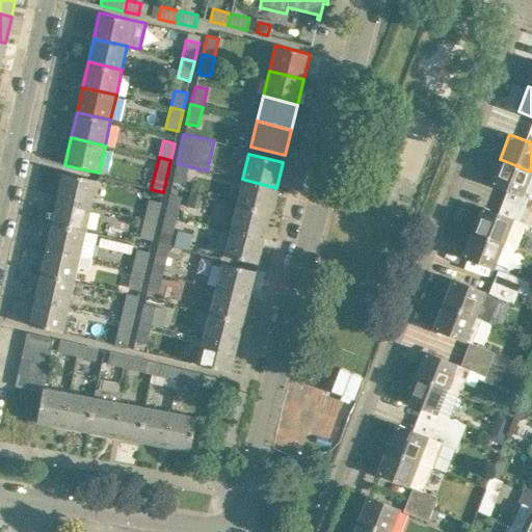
[(526,197),(522,209),(531,213),(531,170),(531,171),(500,159),(489,184),(526,197)]
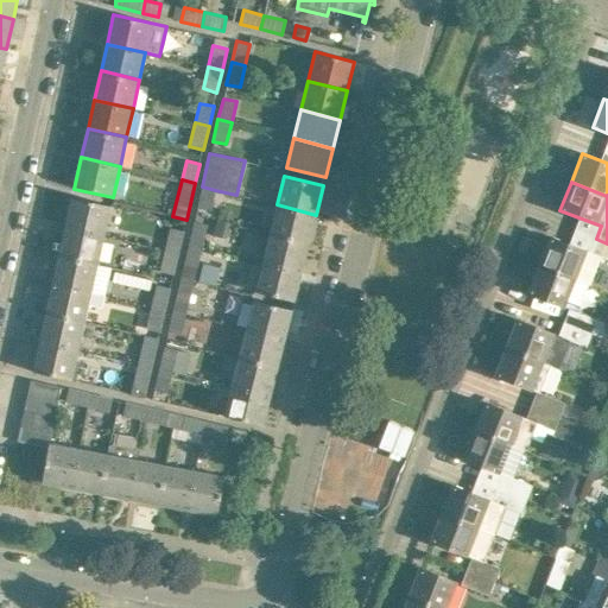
[(215,190),(202,187),(197,207),(211,210),(215,190)]
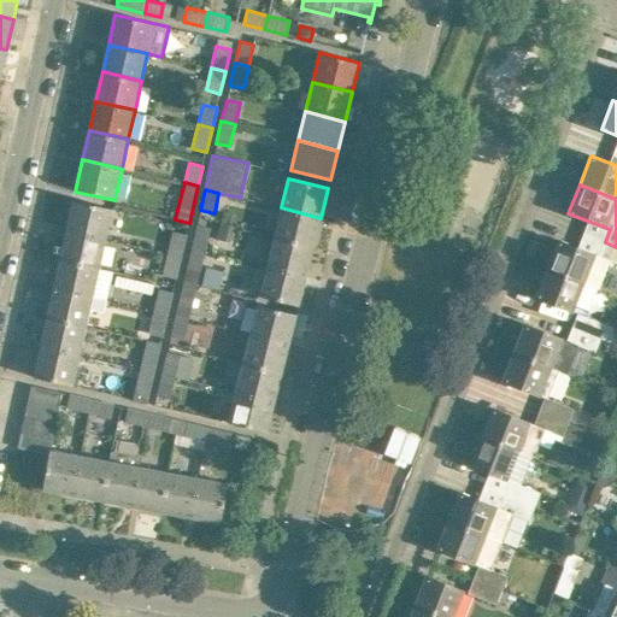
[(76,201),(70,229),(109,238),(116,211),(76,201)]
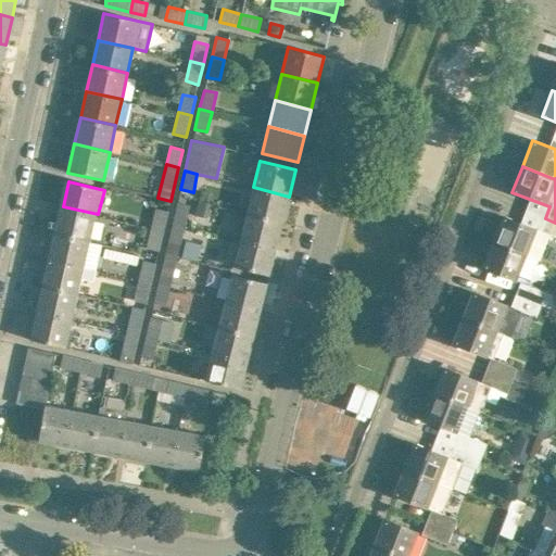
[(253,187),(245,214),(282,224),(289,197),(253,187)]
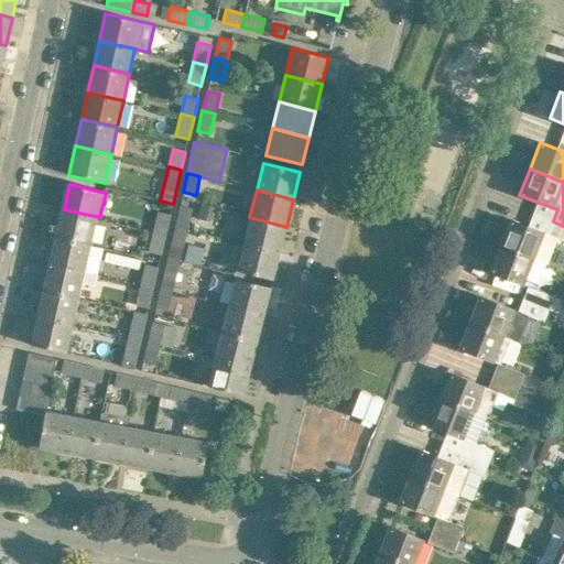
[(180,205),(174,226),(187,229),(193,208),(180,205)]
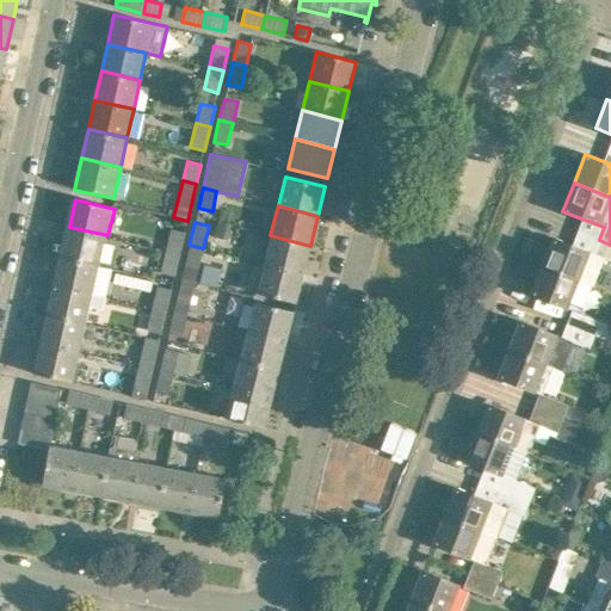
[(69,227),(62,254),(100,264),(107,235),(69,227)]
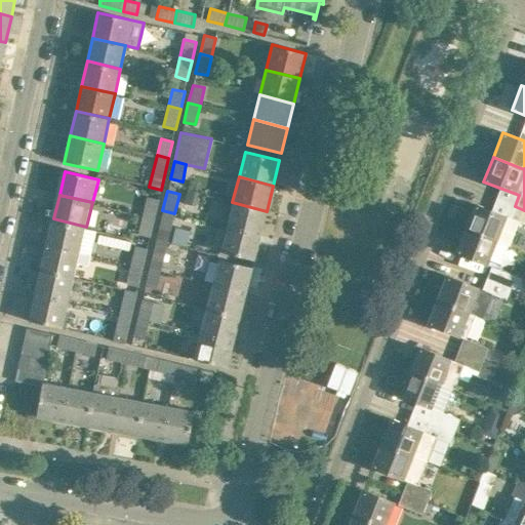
[(147,197),(143,214),(154,217),(159,199),(147,197)]
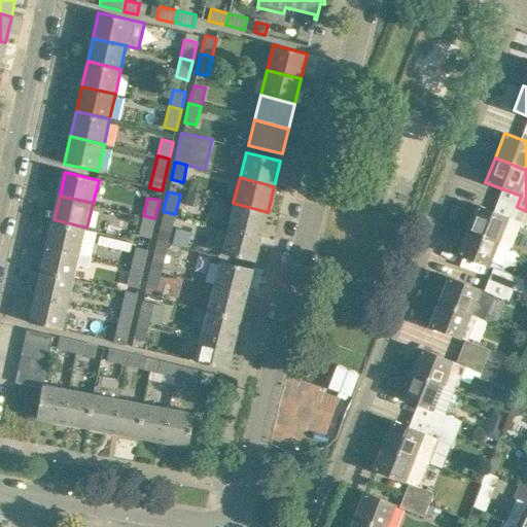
[(233,203),(227,227),(261,236),(268,212),(233,203)]
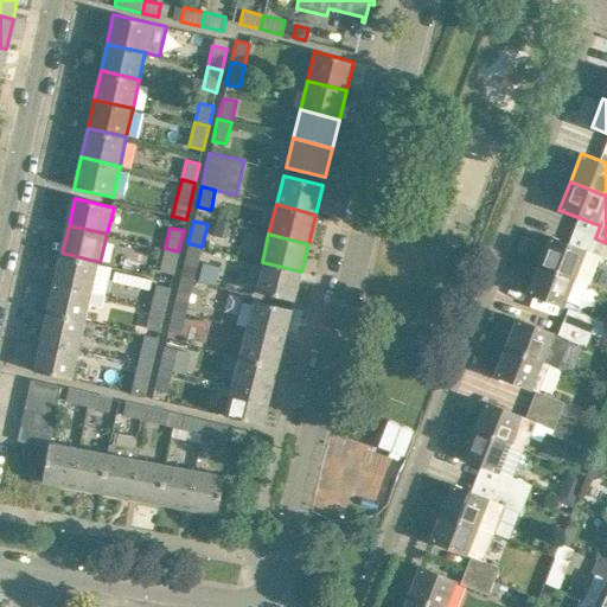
[(549,236),(537,264),(587,283),(588,285),(599,256),(606,259),(606,243),(595,238),(590,253),(549,236)]
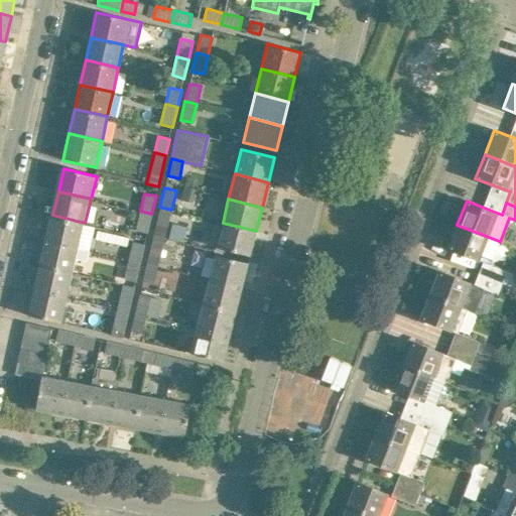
[(159,207),(152,237),(164,240),(171,210),(159,207)]
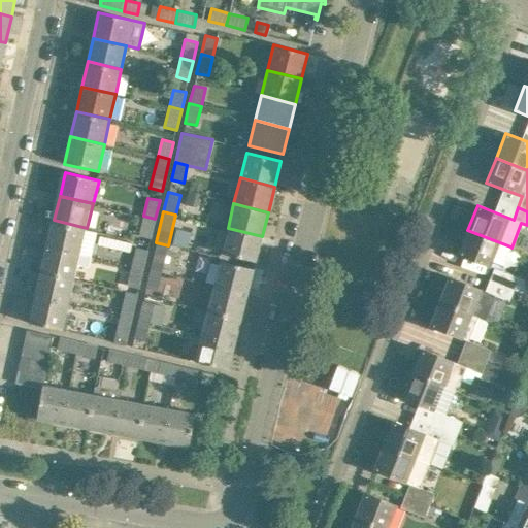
[(155,219),(143,216),(138,236),(151,238),(155,219)]
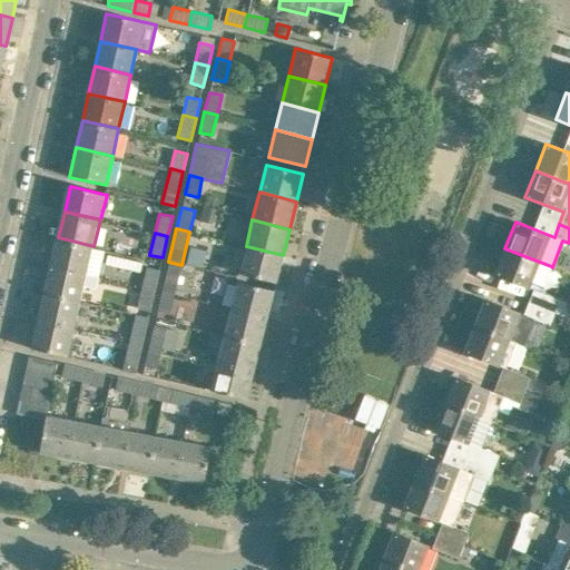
[(58,237),(51,265),(87,273),(94,246),(58,237)]
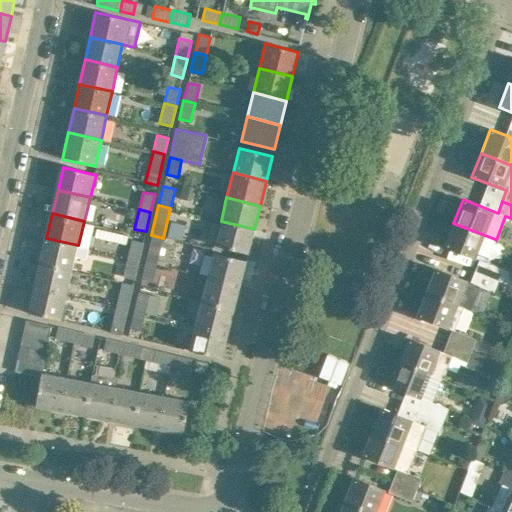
[(254,229),(221,221),(214,245),(248,254),(254,229)]
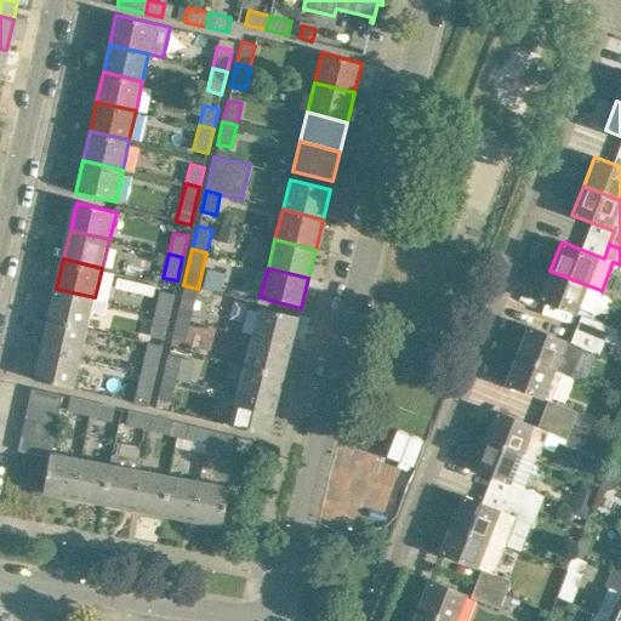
[(600,290),(550,271),(539,298),(562,308),(576,314),(579,308),(592,313),(600,290)]
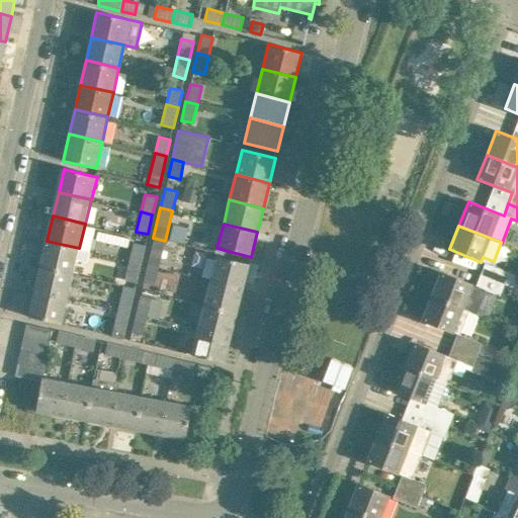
[(98,231),(96,239),(130,247),(132,239),(98,231)]
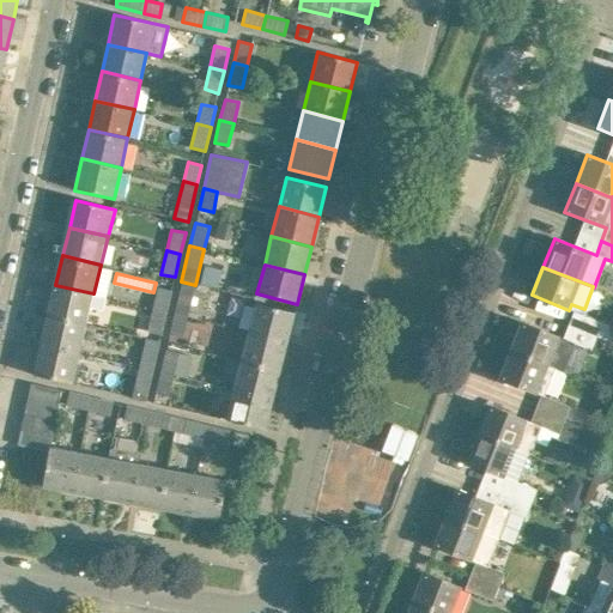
[(181,281),(174,314),(188,316),(195,285),(181,281)]
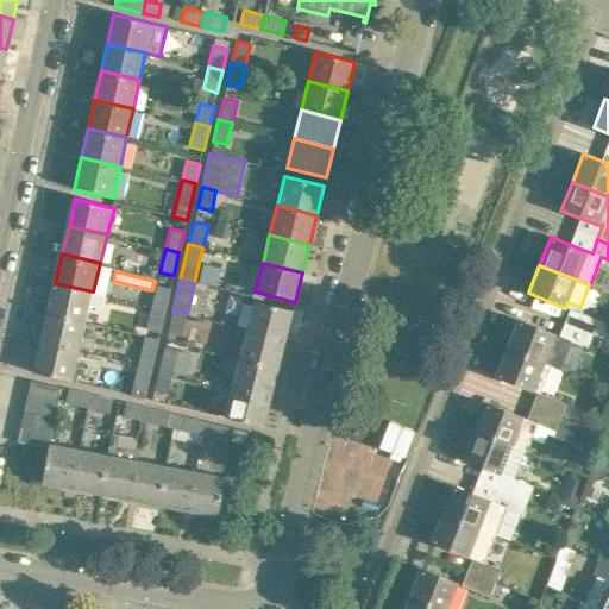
[(93,292),(55,283),(48,312),(87,320),(90,305),(101,308),(104,296),(93,294),(93,292)]
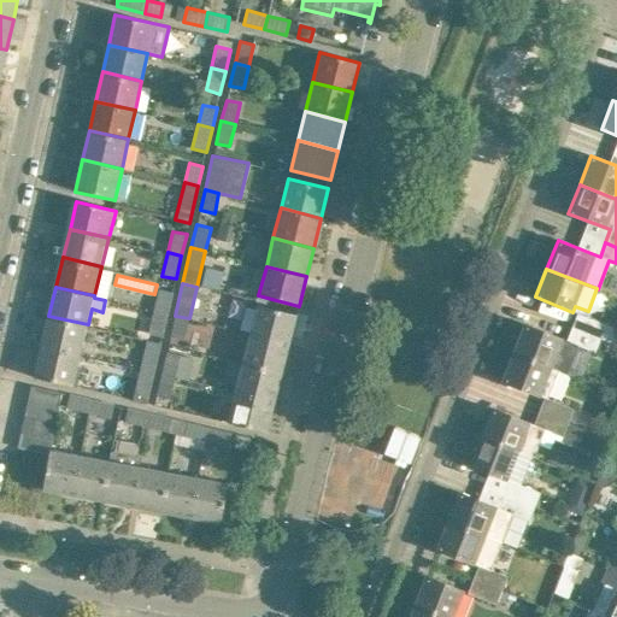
[(159,288),(153,311),(168,315),(172,292),(159,288)]
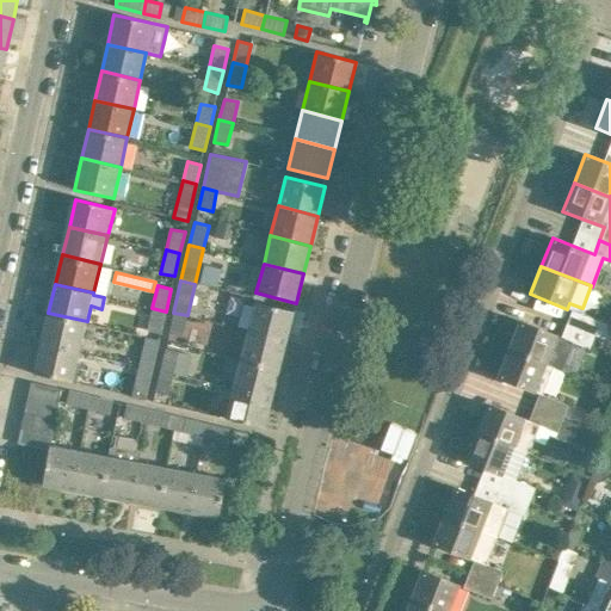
[(254,302),(247,331),(287,340),(294,312),(254,302)]
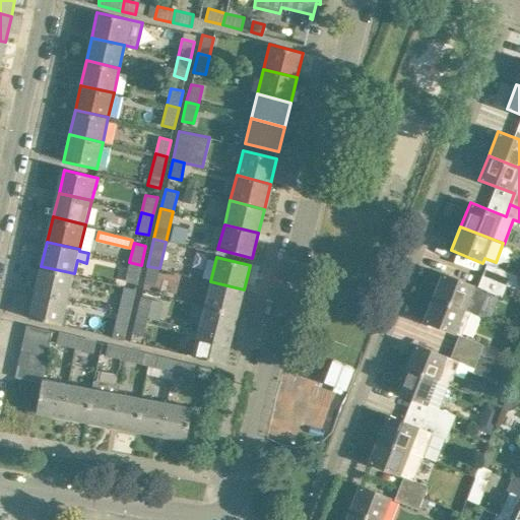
[(141,265),(129,262),(125,280),(136,283),(141,265)]
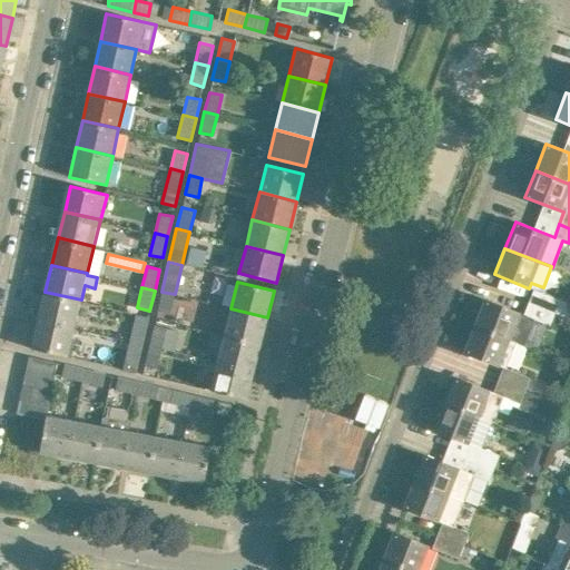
[(569,305),(533,290),(528,303),(554,313),(554,312),(569,317),(569,305)]
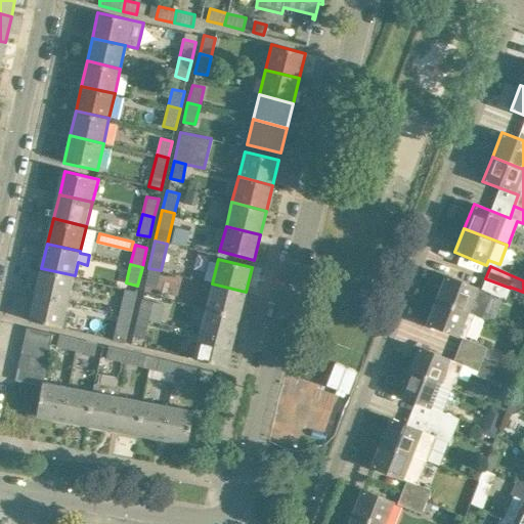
[(41,268),(35,293),(69,301),(75,275),(41,268)]
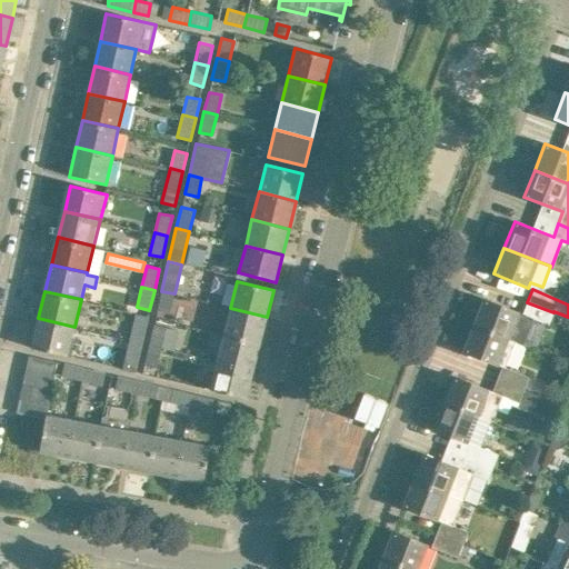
[(175,293),(161,291),(157,310),(169,313),(175,293)]
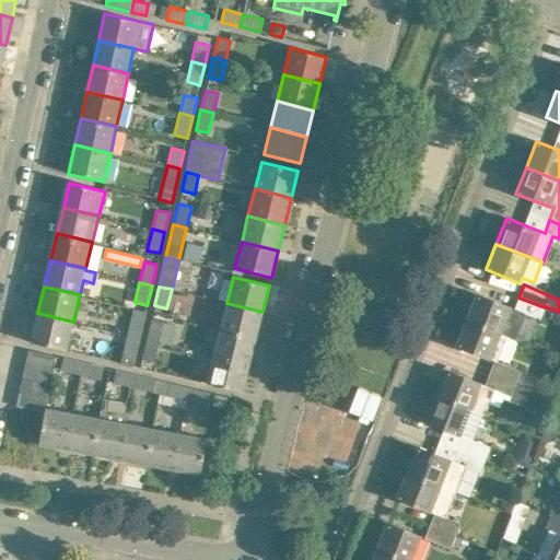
[(476,294),(466,321),(513,339),(523,313),(539,319),(541,315),(545,307),(518,298),(514,308),(510,307),(497,302),(476,294)]
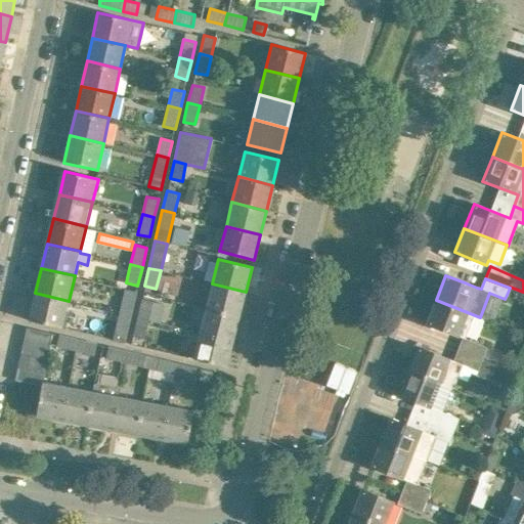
[(212,284),(206,308),(239,317),(246,292),(212,284)]
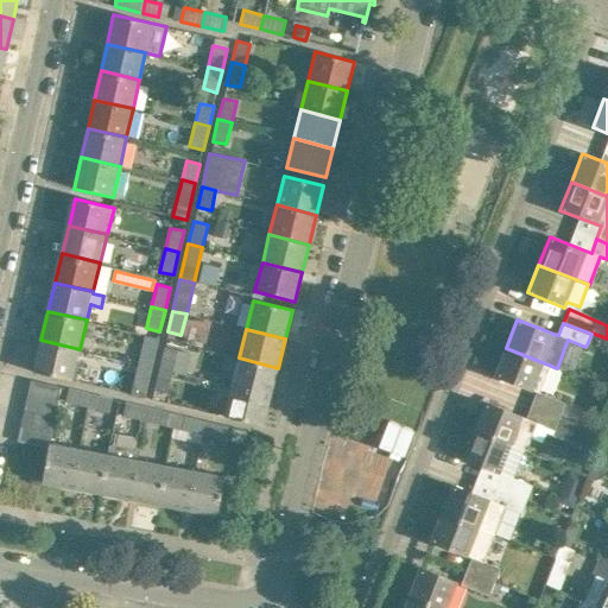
[(144,335),(138,363),(152,367),(158,339),(144,335)]
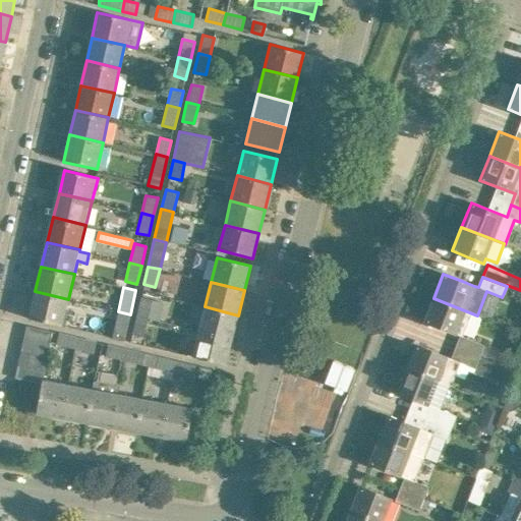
[(68,299),(35,291),(29,319),(61,327),(68,299)]
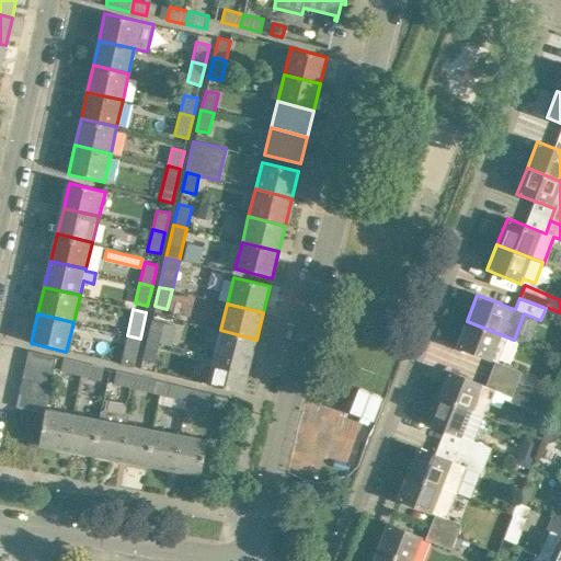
[(151,319),(146,340),(159,343),(164,322),(151,319)]
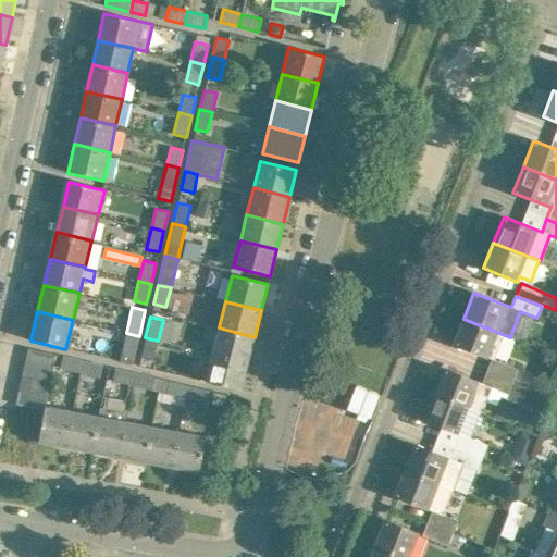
[(463,319),(454,344),(473,351),(486,357),(491,359),(486,371),(511,382),(517,369),(499,361),(494,359),(504,335),(463,319)]
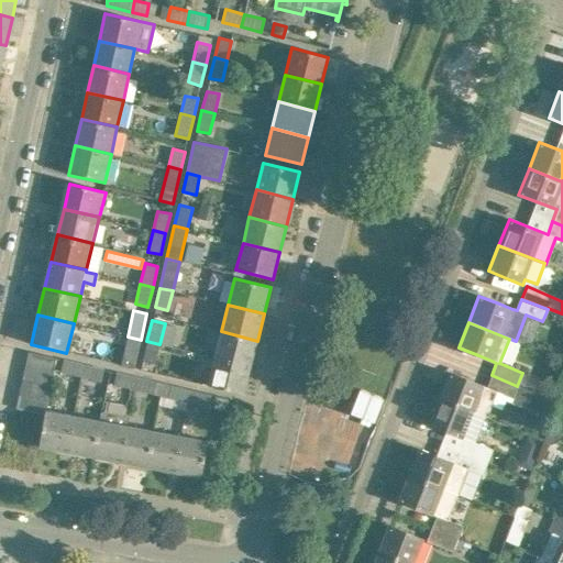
[(221,331),(214,359),(251,367),(257,341),(221,331)]
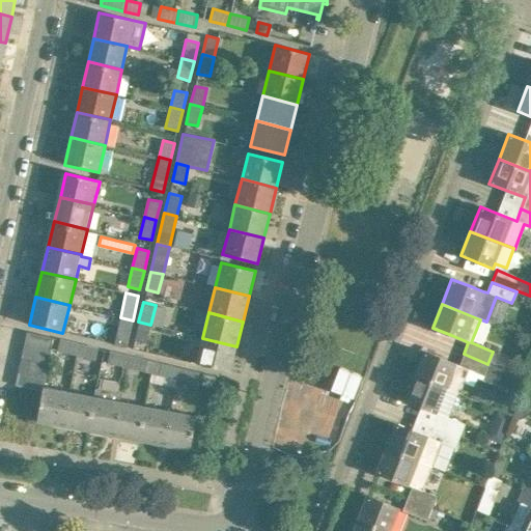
[(133,320),(120,317),(114,344),(127,347),(133,320)]
